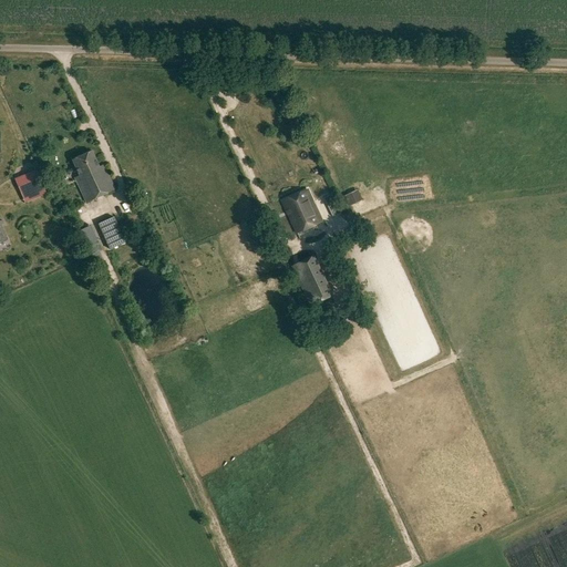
[(98,166),(90,150),(70,160),(76,174),(72,176),(84,202),(114,188),(102,164),(98,166)]
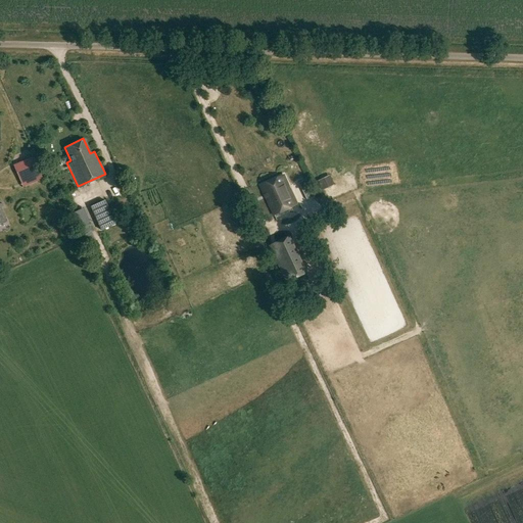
[(11,165),(17,181),(38,173),(31,157),(11,165)]
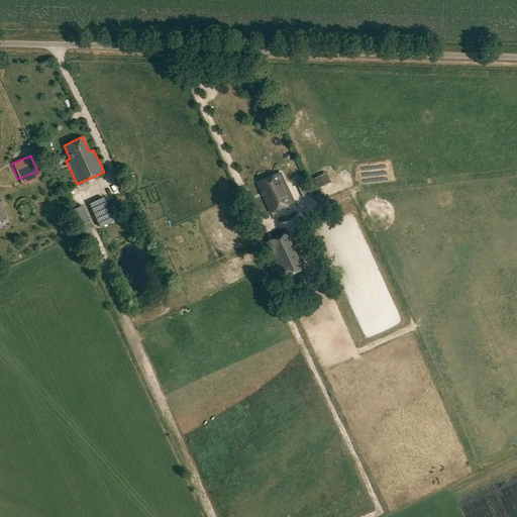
[(318,174),(322,184),(333,180),(329,170),(318,174)]
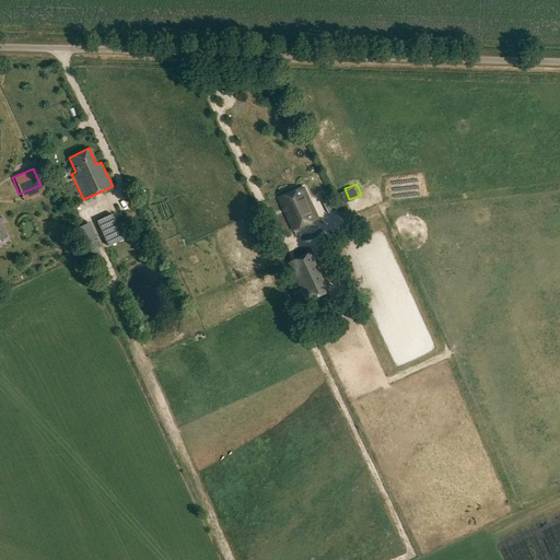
[(280,199),(295,232),(318,221),(303,188),(280,199)]
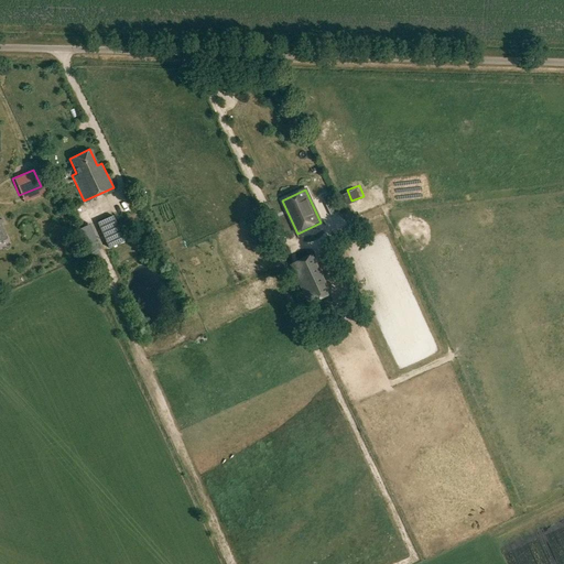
[(339,214),(331,194),(323,198),(332,217),(339,214)]
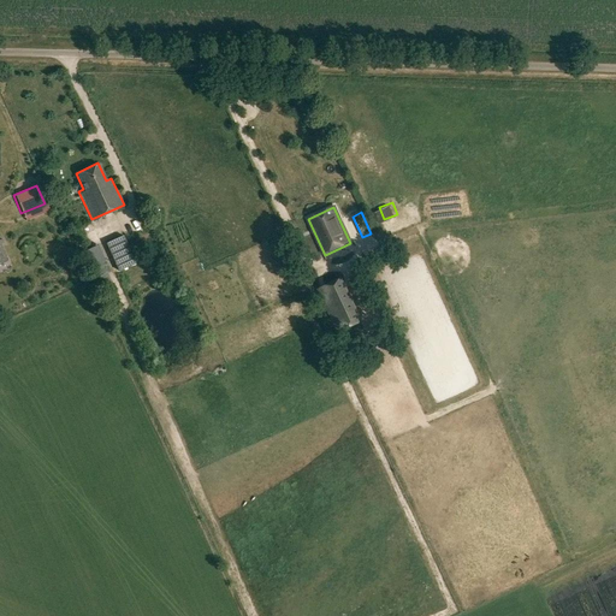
[(63,230),(57,220),(43,226),(49,236),(63,230)]
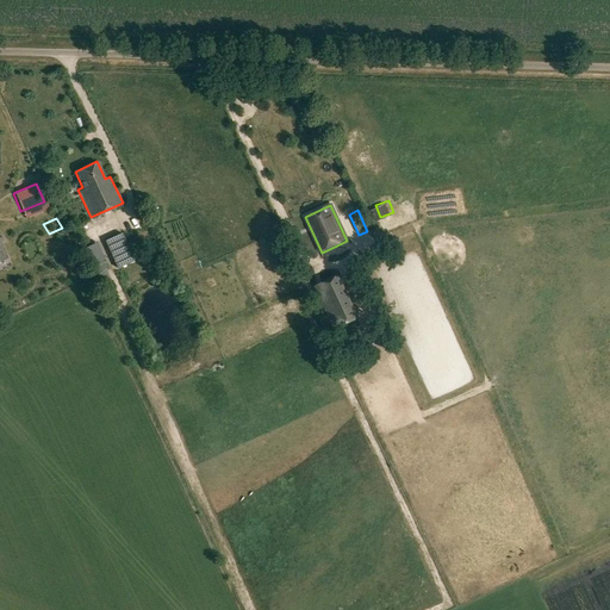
[(122,234),(105,242),(118,269),(135,261),(122,234)]
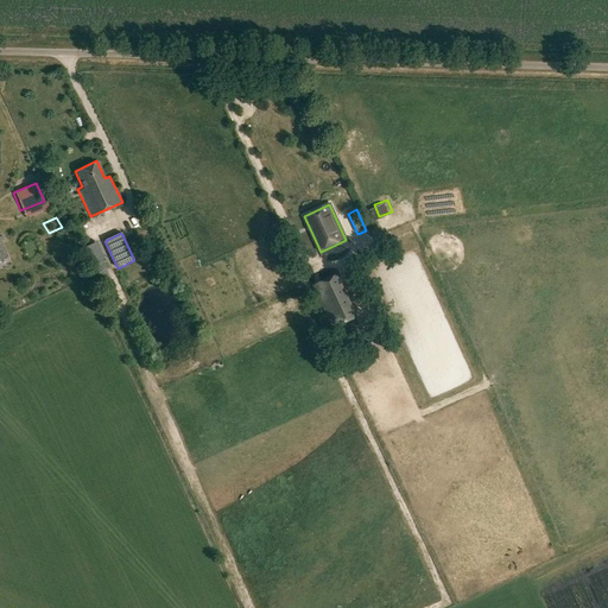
[(336,272),(311,285),(333,328),(356,316),(336,272)]
